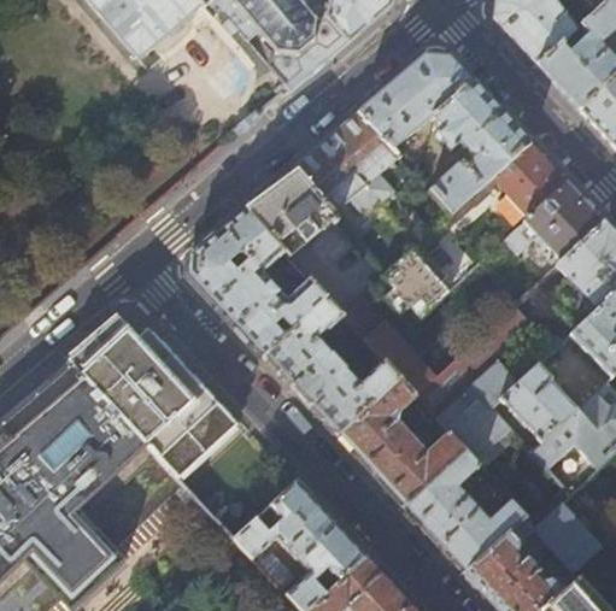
[(94,0),(141,54),(156,41),(187,15),(204,0),(206,0),(94,0)]
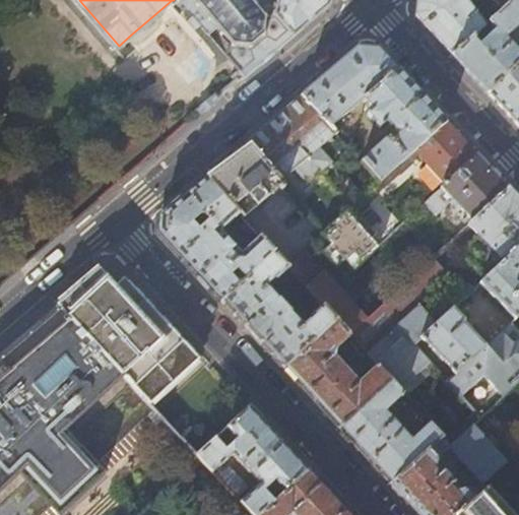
[(200,0),(233,40),(250,40),(264,28),(266,15),(253,0),(200,0)]
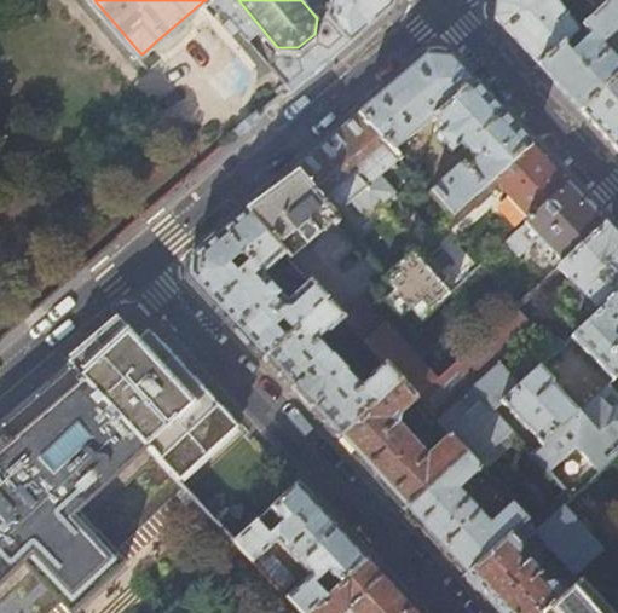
[(301,0),(317,18),(315,34),(298,47),(277,47),(271,59),(292,86),(292,87),(344,42),(391,3),(391,0),(301,0)]
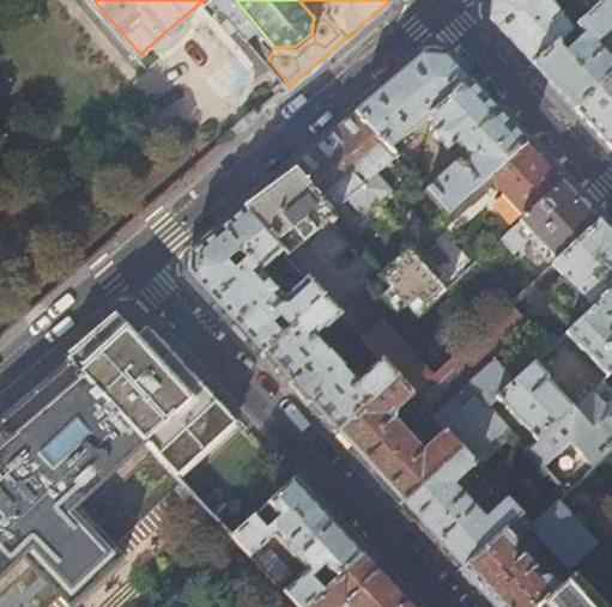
[(491,0),(490,13),(510,35),(534,60),(574,25),(556,0),(587,0),(589,2),(585,7),(588,13),(603,0),(491,0)]
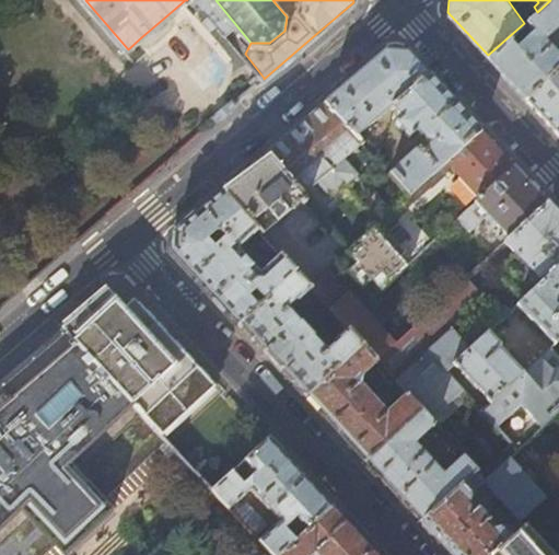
[(558,51),(555,47),(558,44),(554,38),(549,42),(546,38),(558,25),(558,0),(550,0),(537,12),(524,23),(488,55),(504,72),(527,96),(558,66),(558,51)]
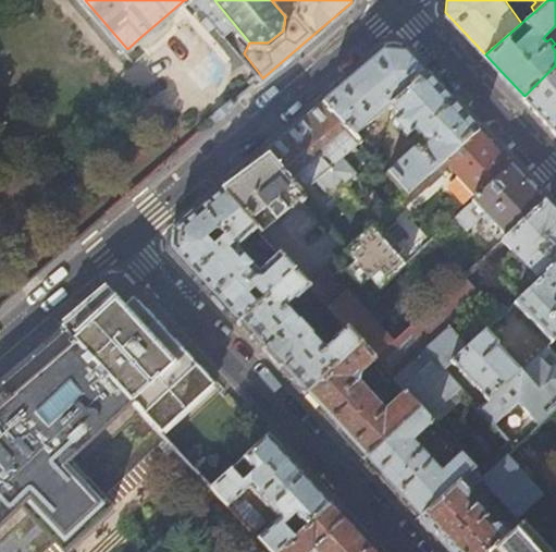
[(415,58),(405,48),(382,47),(353,72),(323,98),(357,133),(362,129),(358,125),(387,99),(424,70),(415,58)]
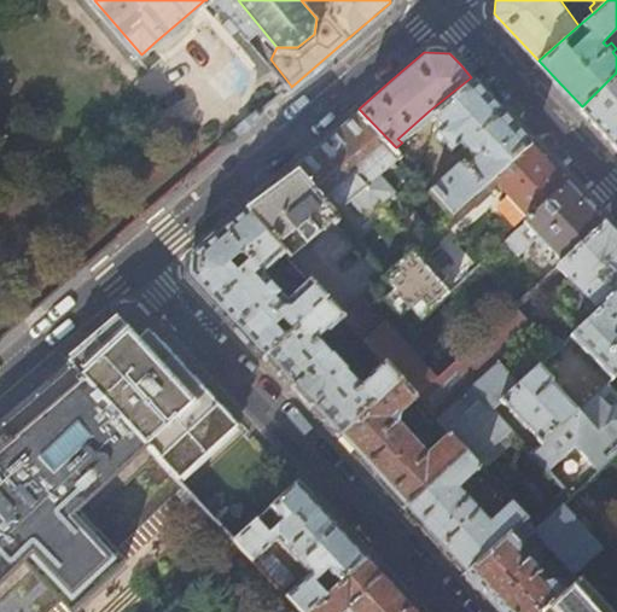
[(616,73),(582,106),(605,132),(616,145),(616,73)]
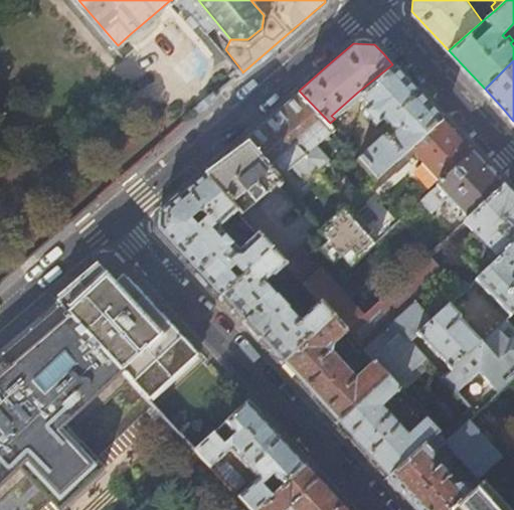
[(393,161),(442,116),(418,92),(392,64),(358,92),(368,103),(363,109),(375,121),(382,116),(390,123),(395,123),(396,124),(387,133),(379,133),(361,150),(358,147),(355,149),(378,174),(393,161)]
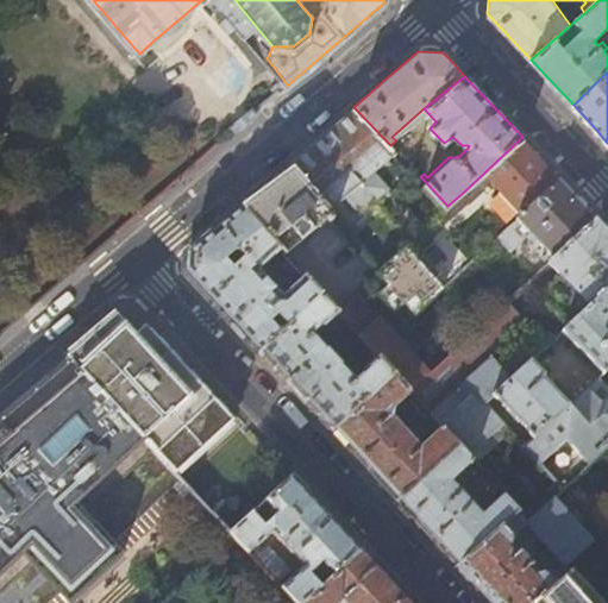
[(373,165),(392,149),(390,145),(353,107),(339,119),(321,133),(376,193),(388,182),(373,165)]
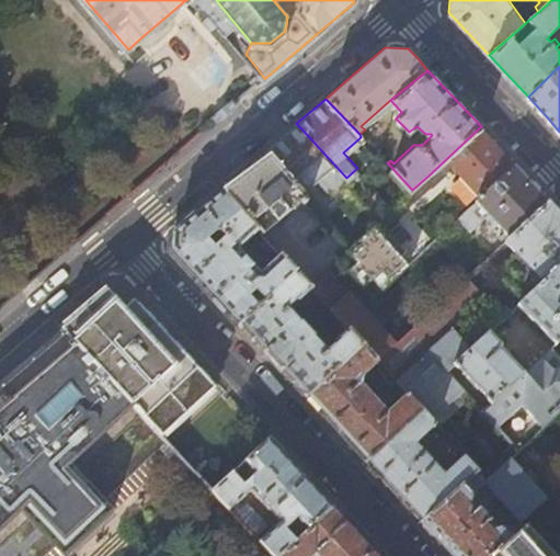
[(334,189),(346,178),(296,123),(283,135),(266,149),(270,151),(301,189),(317,177),(327,186),(330,183),(334,189)]
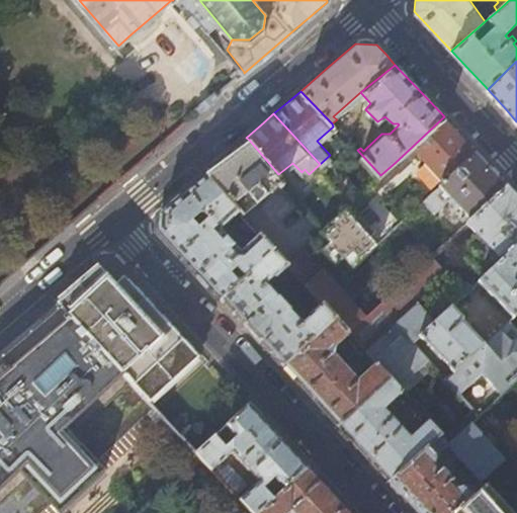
[(444,178),(476,150),(461,135),(444,116),(396,162),(400,167),(411,156),(409,155),(416,148),(444,178)]
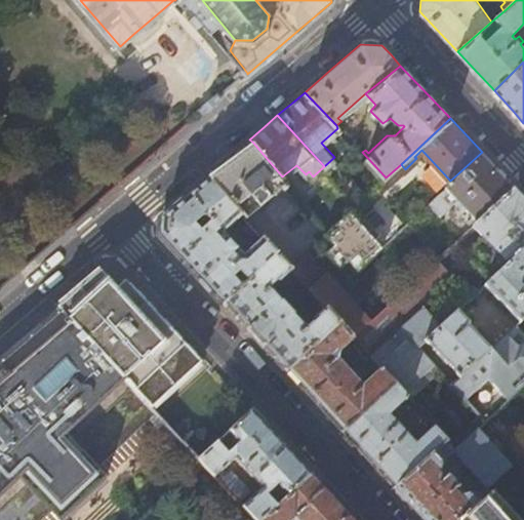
[(284,188),(288,185),(282,176),(252,142),(223,163),(208,174),(241,211),(244,214),(245,215),(280,186),(284,188)]
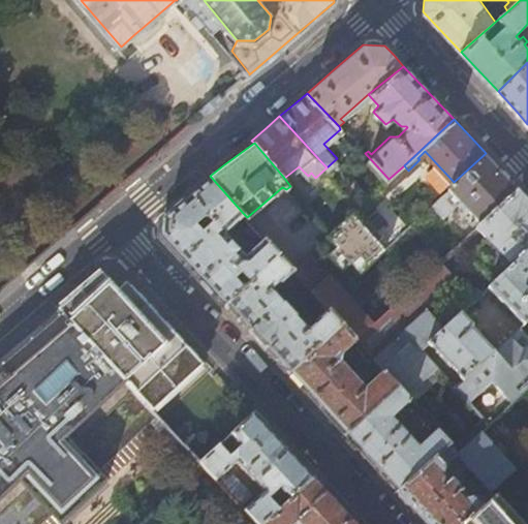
[(482,220),(518,187),(498,167),(486,153),(454,182),(432,202),(444,214),(461,197),(482,220)]
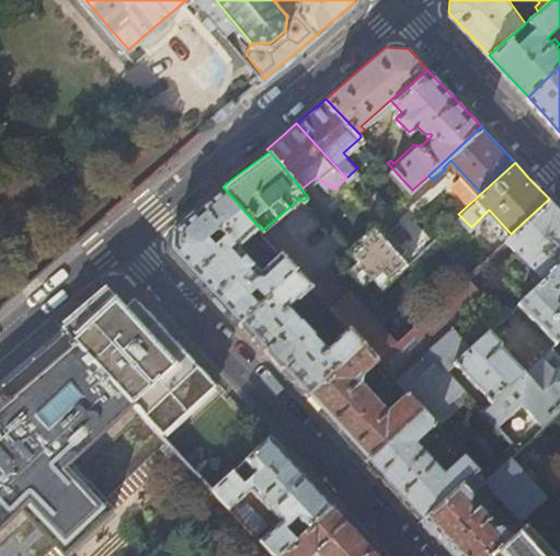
[(237,246),(258,226),(223,186),(192,212),(172,229),(171,246),(202,280),(240,320),(298,272),(280,251),(258,270),(240,250),(237,246)]
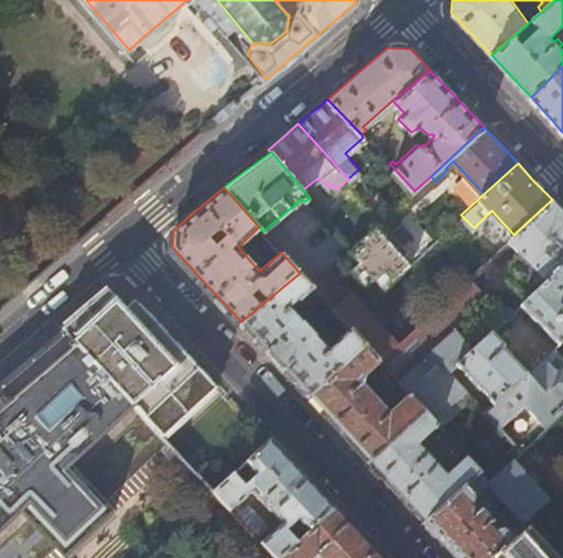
[(385,218),(394,208),(378,190),(367,199),(385,218)]
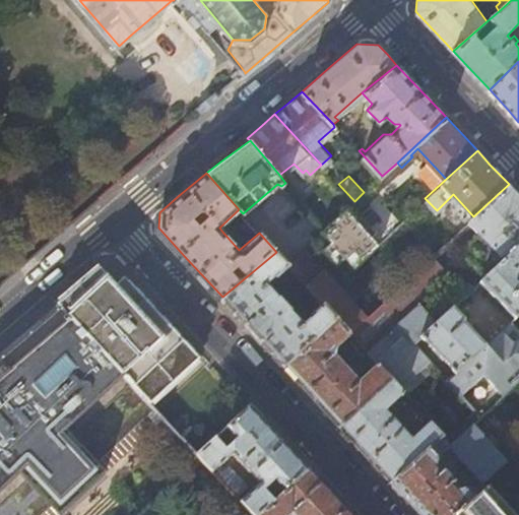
[(518,194),(509,184),(473,216),(470,220),(478,230),(468,240),(472,244),(465,252),(474,262),(476,261),(488,273),(518,244),(518,194)]
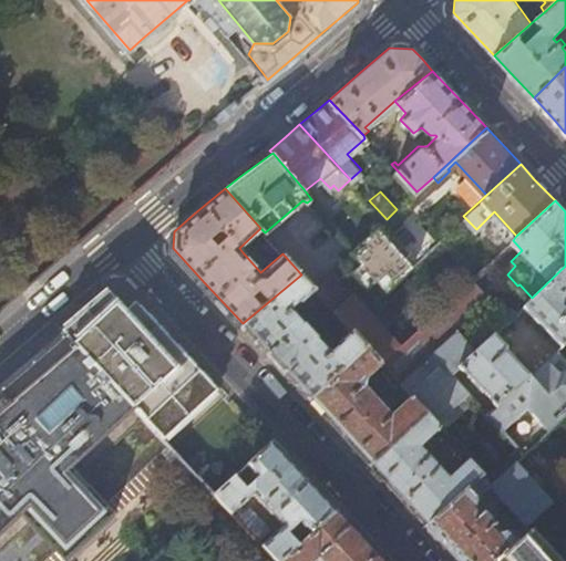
[(387,284),(411,262),(378,228),(354,250),(362,260),(356,268),(370,283),(379,277),(387,284)]
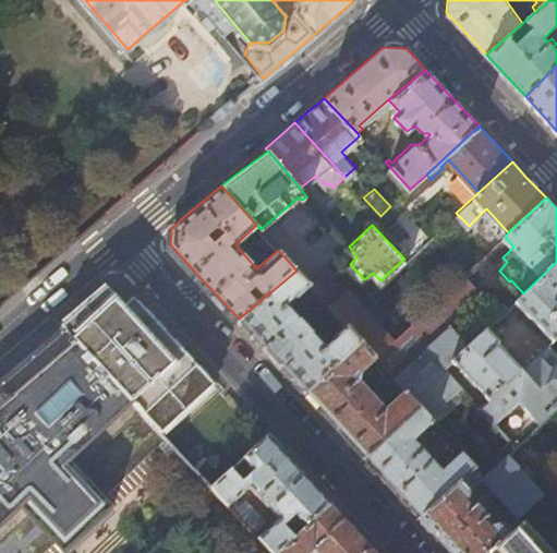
[(268,252),(275,247),(261,229),(259,228),(254,235),(268,252)]
